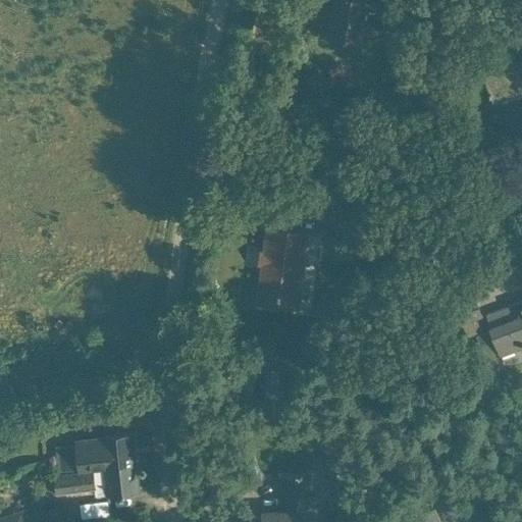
[(403,8),(365,2),(365,0),(334,0),(328,39),(358,43),(363,17),(373,19),(371,29),(399,33),(403,8)]
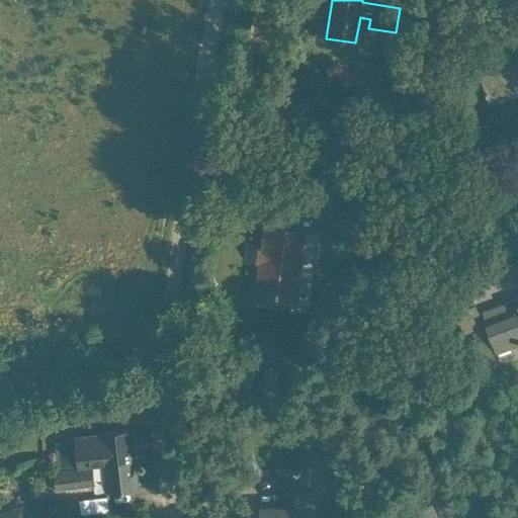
[(305,231),(285,229),(266,226),(257,299),(284,303),(284,306),(295,307),(305,231)]
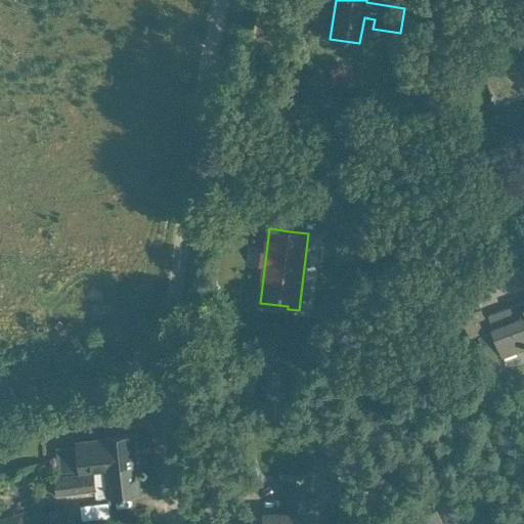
[(477,295),(455,303),(468,338),(480,334),(483,333),(478,319),(484,316),(477,295)]
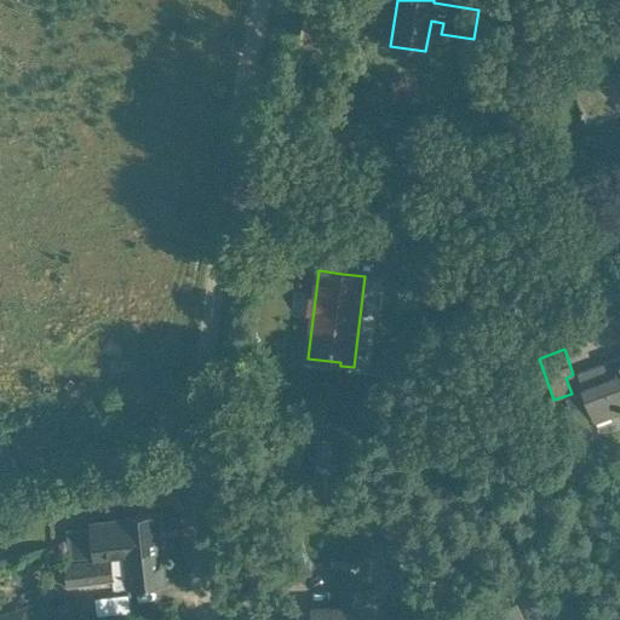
[(572,394),(568,395),(581,430),(596,425),(595,422),(619,412),(619,356),(618,359),(577,373),(583,389),(572,394)]
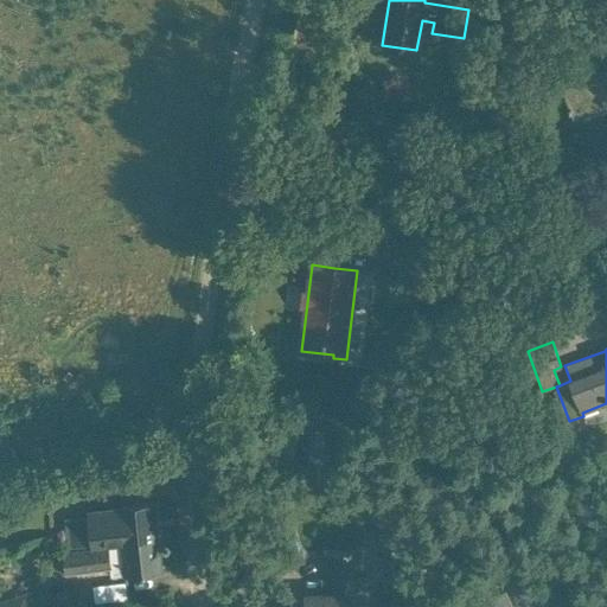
[(308,429),(308,464),(326,464),(326,429),(308,429)]
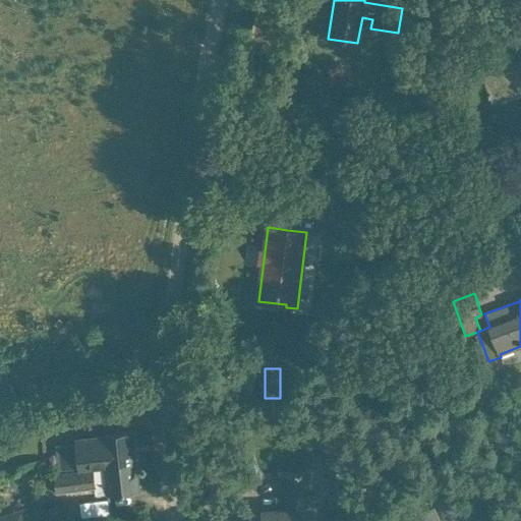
[(104,437),(77,439),(80,468),(91,467),(107,465),(136,461),(133,431),(113,433),(104,435),(104,437)]
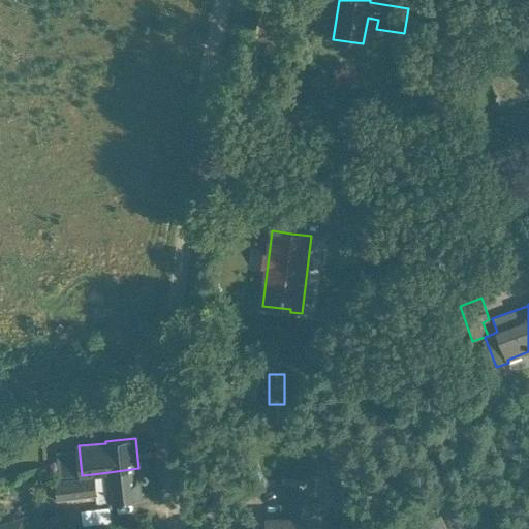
[(82,475),(44,478),(44,479),(54,479),(56,499),(96,495),(97,501),(110,500),(142,497),(138,468),(109,472),(92,474),(82,475)]
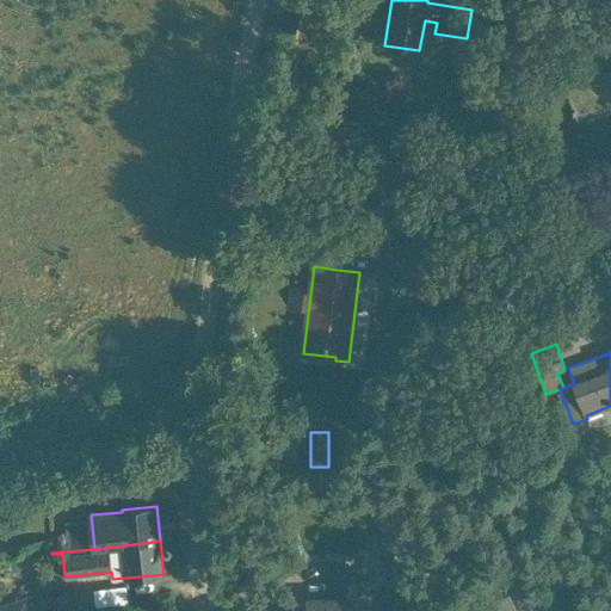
[(356,610),(356,597),(364,597),(363,553),(331,554),(332,598),(309,598),(309,610),(356,610)]
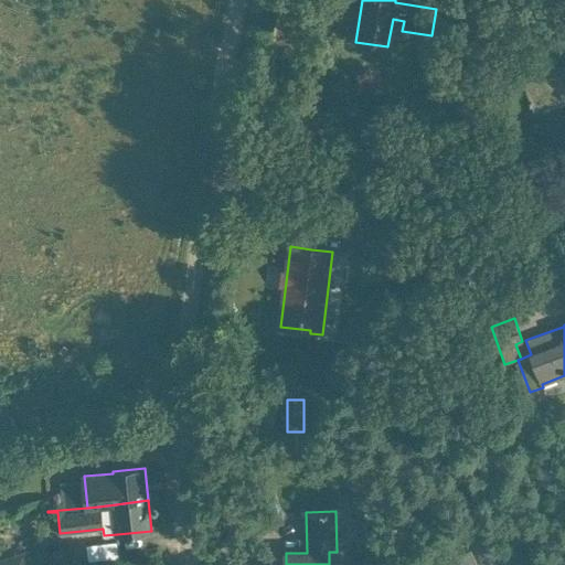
[(119,541),(88,543),(89,560),(120,556),(119,541)]
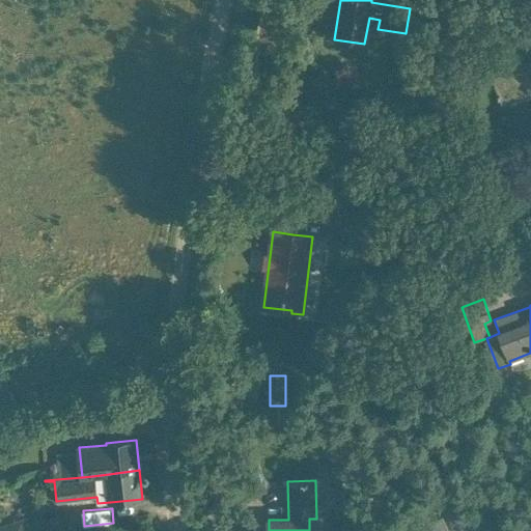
[(447,530),(441,516),(419,527),(420,530),(447,530)]
